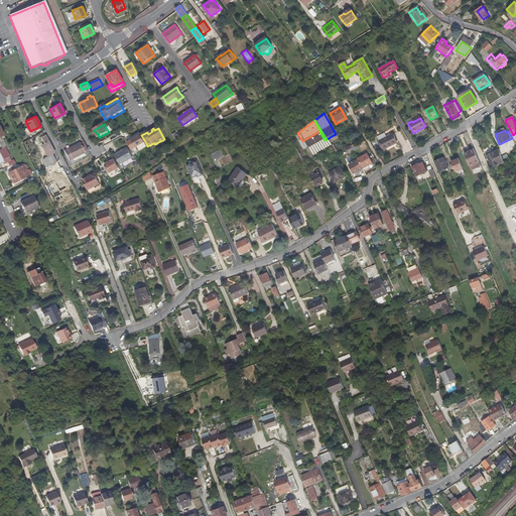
[(39,140),(45,152),(53,148),(46,134),(41,137),(42,139),(39,140)]
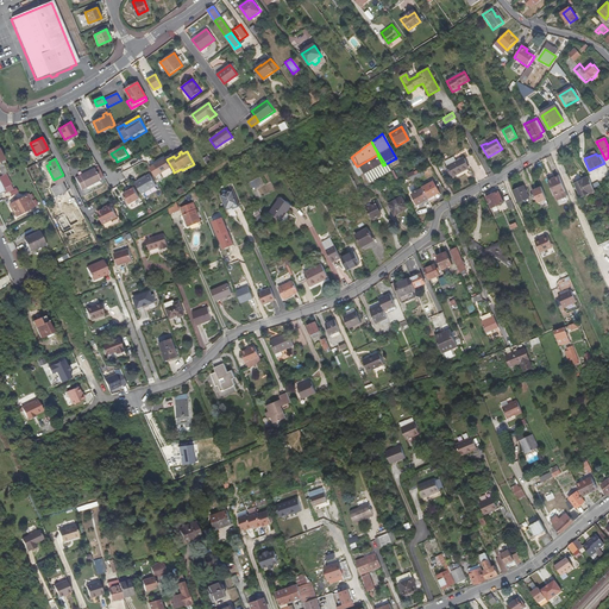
[(463,158),(447,168),(452,176),(469,168),(463,158)]
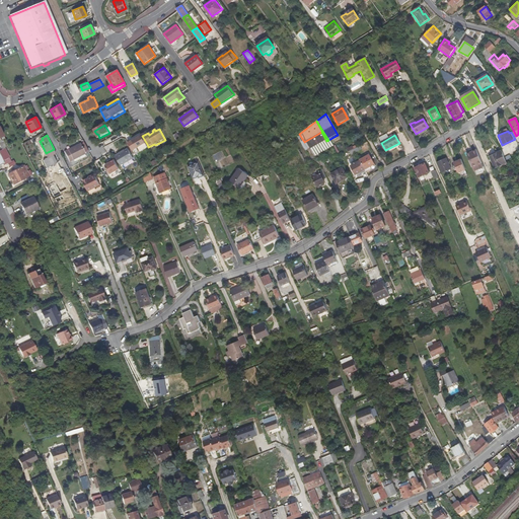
[(147,144),(142,136),(133,142),(137,149),(147,144)]
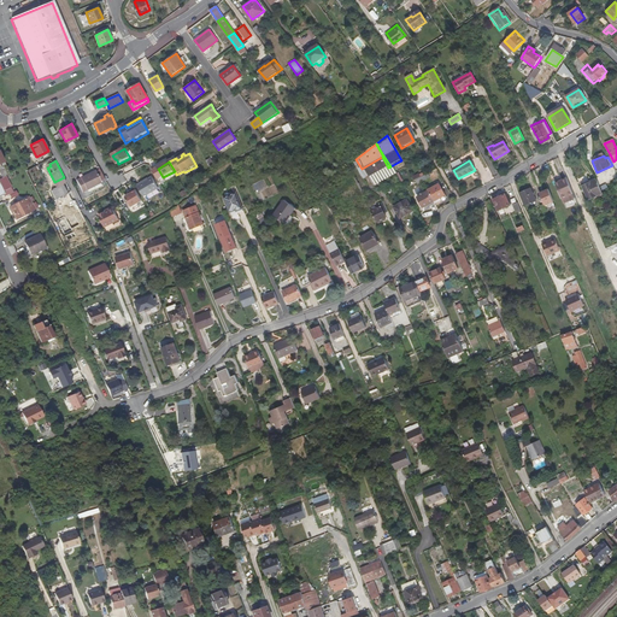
[(83,192),(101,183),(95,171),(77,180),(83,192)]
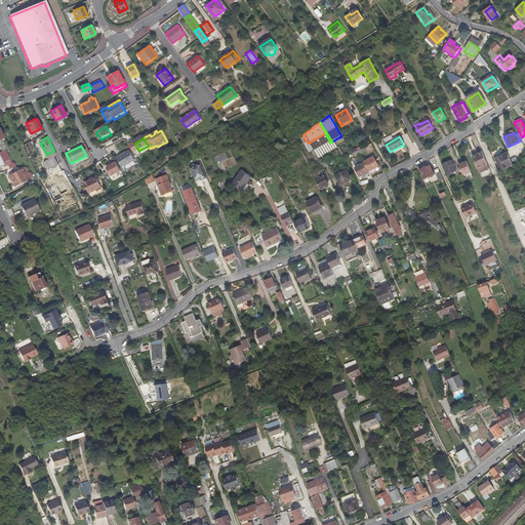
[(3,167),(8,164),(6,161),(2,151),(0,152),(0,166),(3,165),(3,167)]
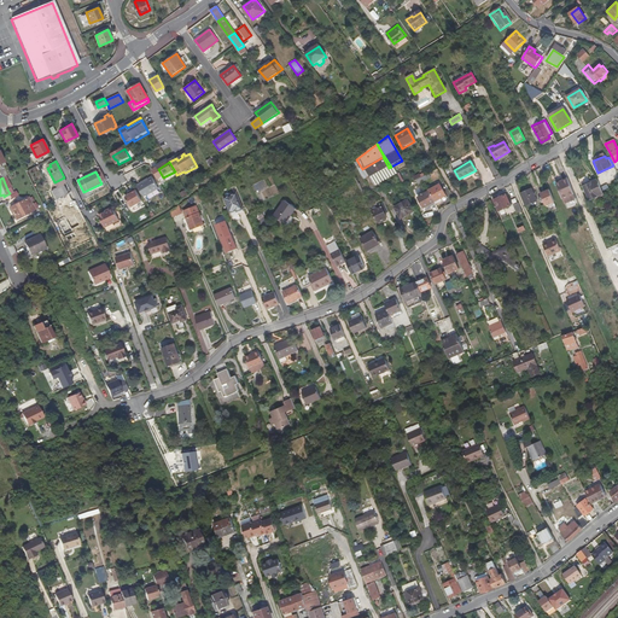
[(567,178),(557,182),(563,197),(573,192),(567,178)]
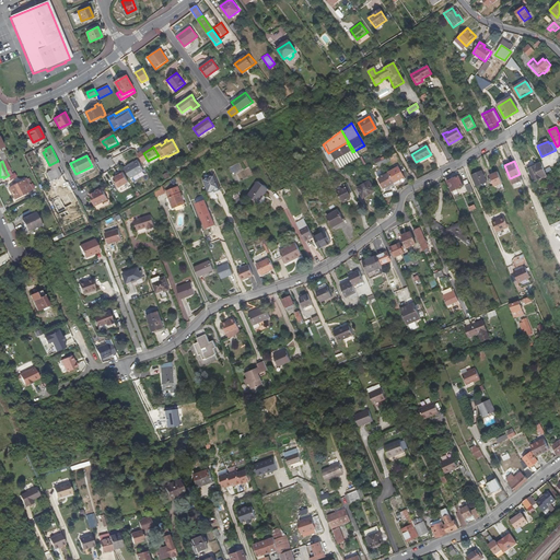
[(132,165),(125,170),(131,179),(144,172),(139,162),(132,165)]
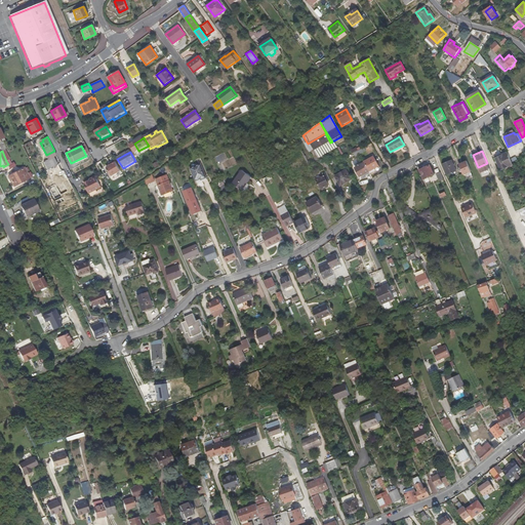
[(496,159),(501,169),(513,164),(508,153),(503,155),(496,159)]
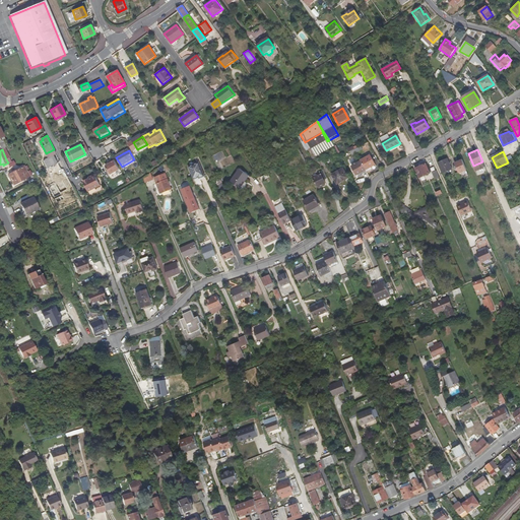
[(45,163),(50,160),(46,153),(41,155),(45,163)]
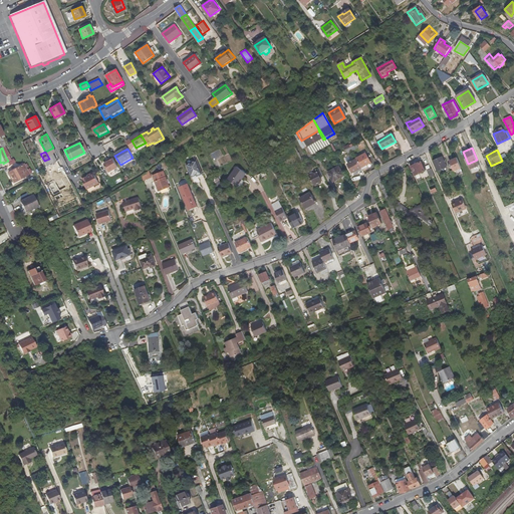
[(370,164),(365,154),(356,160),(361,169),(370,164)]
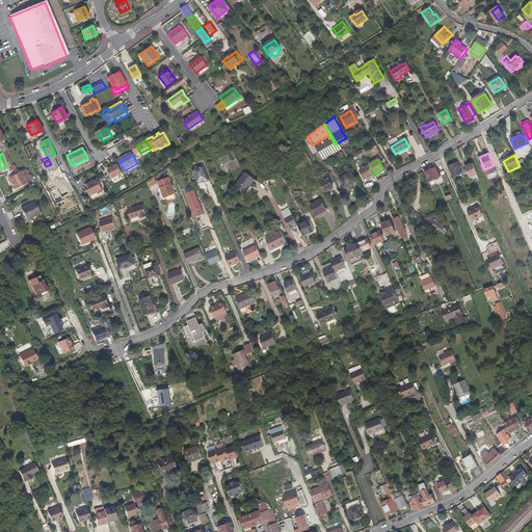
[(466,165),(470,177),(478,174),(474,162),(466,165)]
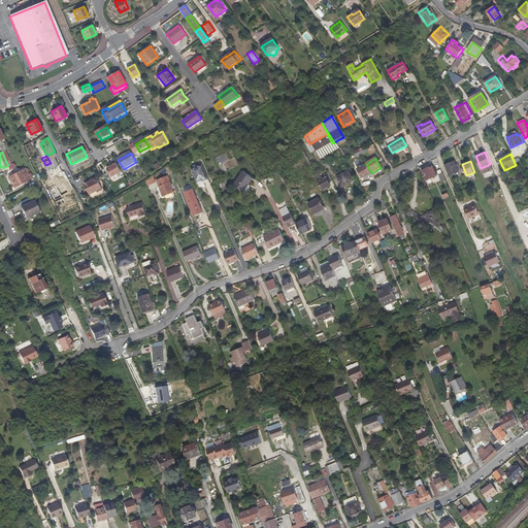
[(460,172),(455,162),(446,167),(451,177),(460,172)]
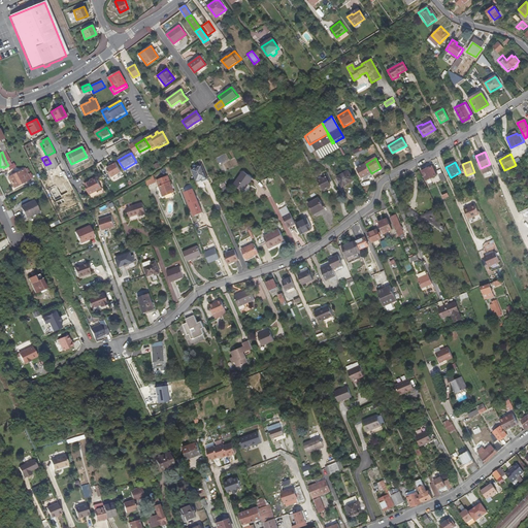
[(122,173),(116,163),(112,165),(113,166),(110,167),(107,169),(112,178),(122,173)]
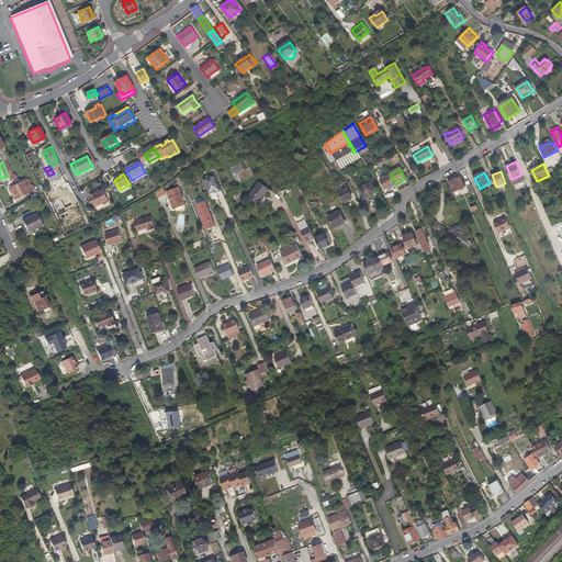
[(380,180),(385,190),(395,184),(390,175),(380,180)]
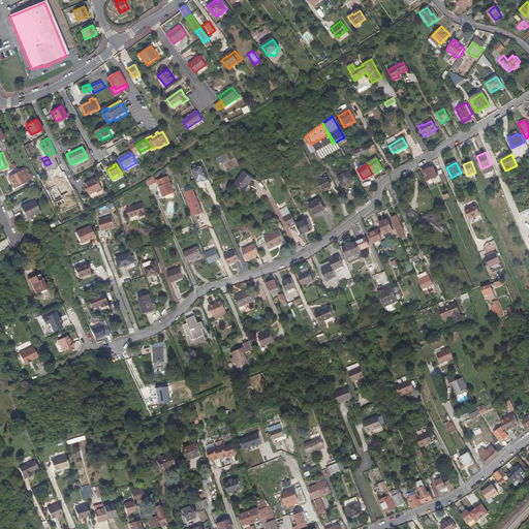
[(491,164),(481,168),(483,173),(492,168),(491,164)]
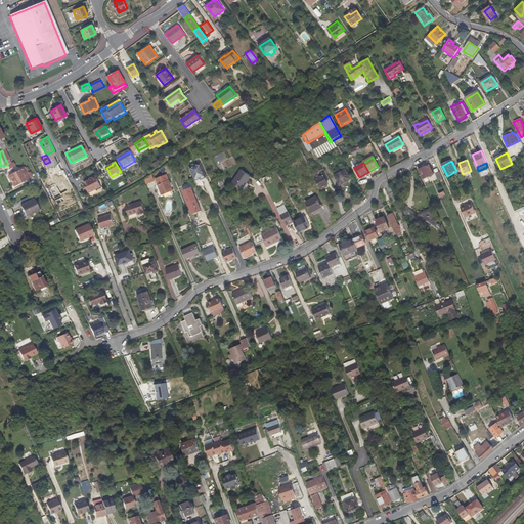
[(202,179),(207,177),(201,165),(191,169),(197,180),(202,178),(202,179)]
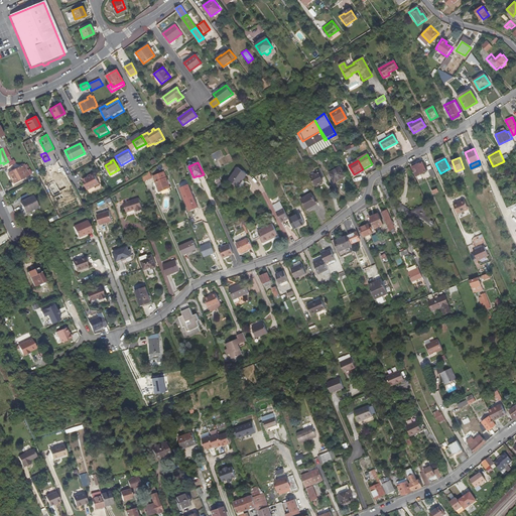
[(416,176),(427,171),(423,162),(412,167),(416,176)]
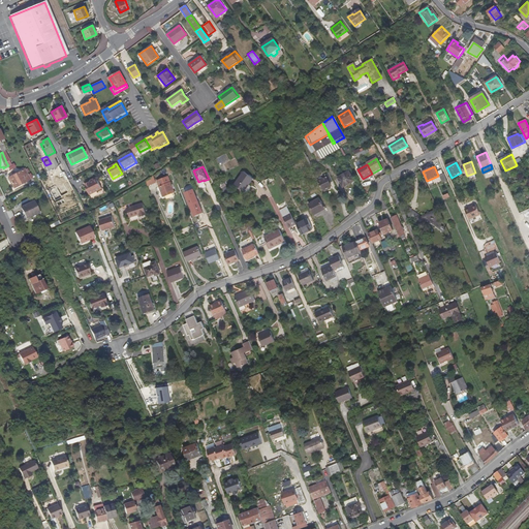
[(8,178),(13,188),(30,180),(25,169),(8,178)]
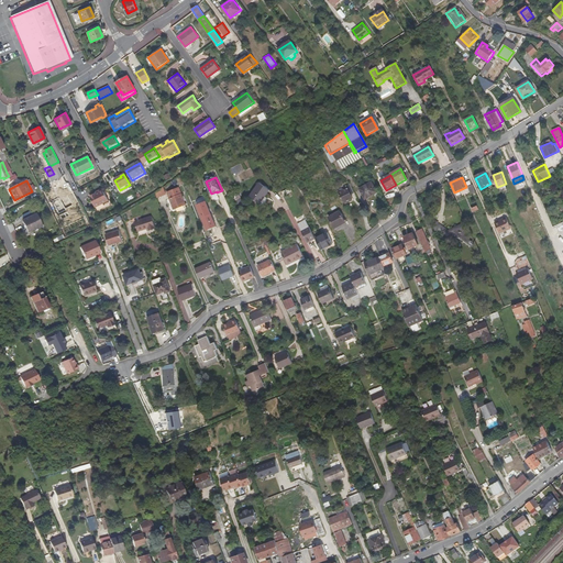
[(269,190),(260,184),(250,197),(260,203),(264,197),(265,198),(269,190)]
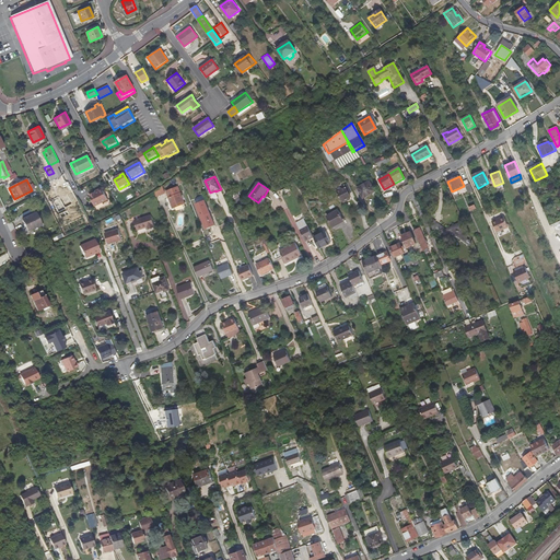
[(371,187),(369,183),(357,189),(363,199),(373,194),(370,187),(371,187)]
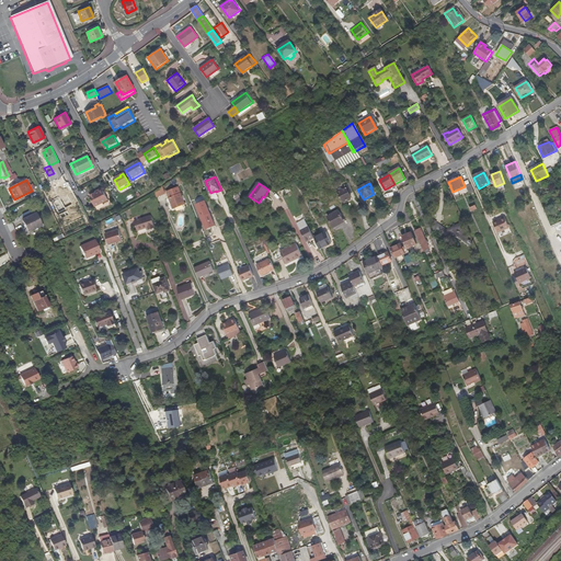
[(352,193),(348,185),(344,187),(347,195),(340,199),(343,205),(352,199),(350,196),(353,194),(352,193)]
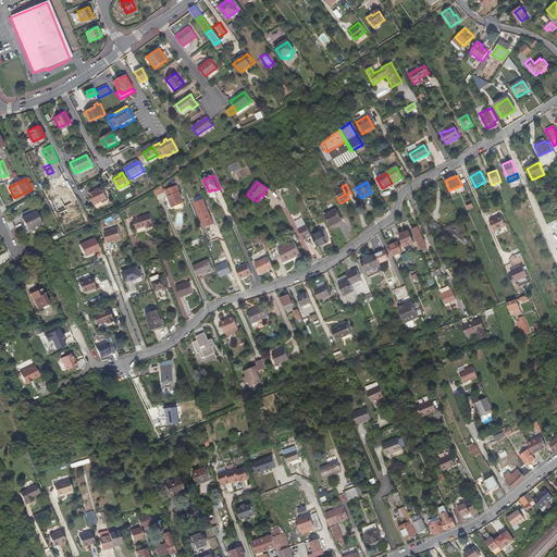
[(89,194),(95,205),(108,198),(102,186),(98,188),(98,190),(96,192),(95,192),(89,194)]
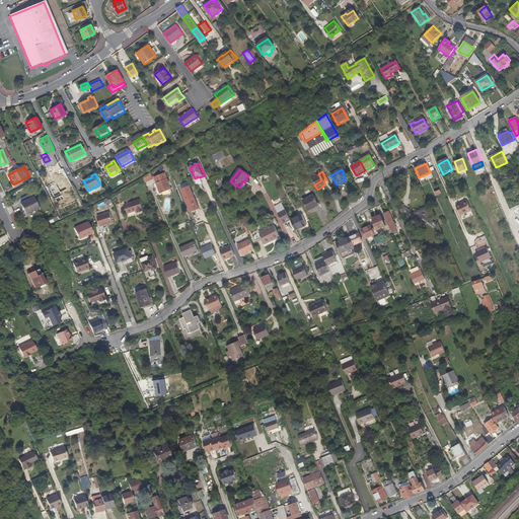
[(160,193),(170,189),(164,173),(156,177),(158,183),(156,183),(160,193)]
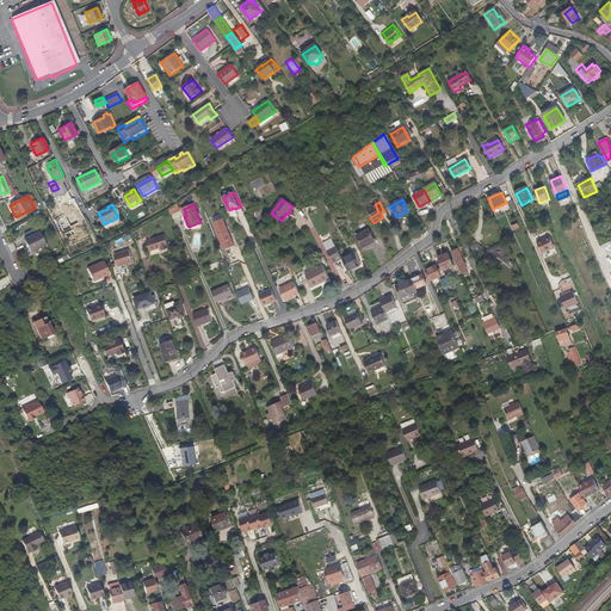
[(223,220),(214,223),(217,230),(218,230),(221,236),(220,236),(226,251),(235,247),(232,240),(230,240),(228,234),(229,233),(223,220)]
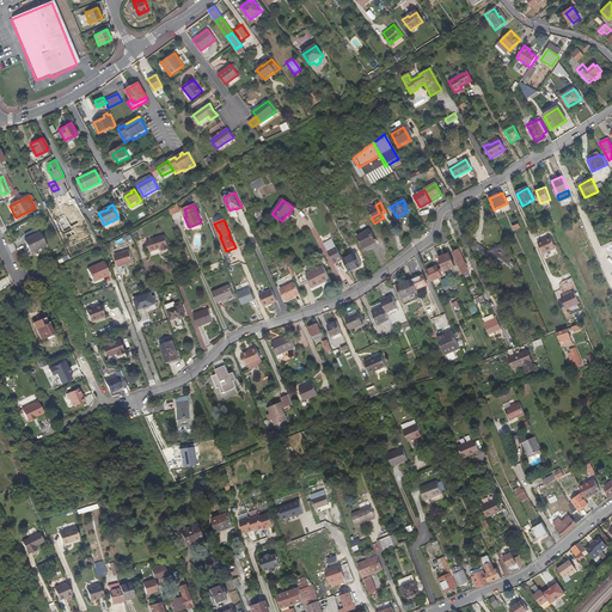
[(369,232),(357,238),(363,250),(374,244),(372,238),(373,237),(369,232)]
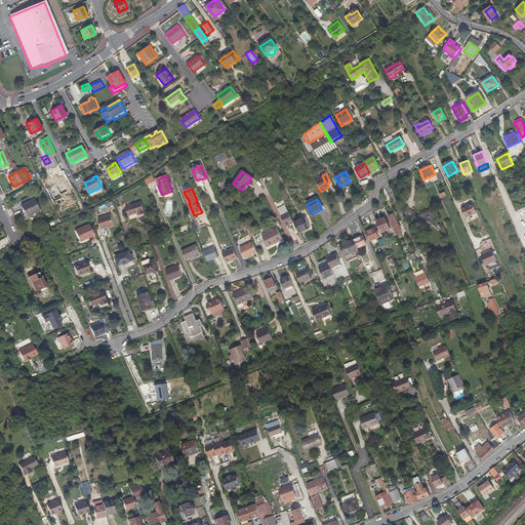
[(38,210),(37,207),(33,200),(22,206),(27,216),(32,214),(38,210)]
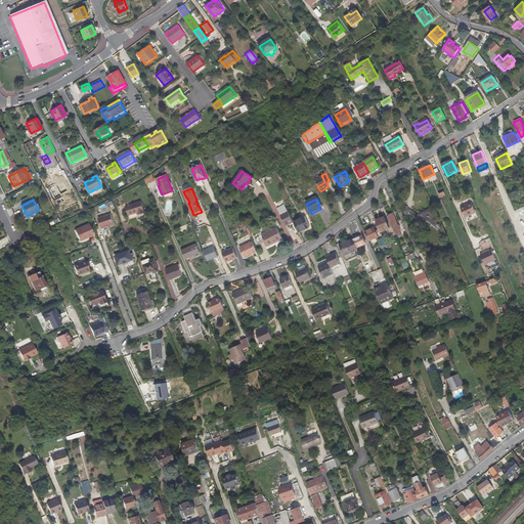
[(143,212),(144,212),(141,203),(126,208),(129,217),(138,214),(139,216),(144,214),(143,212)]
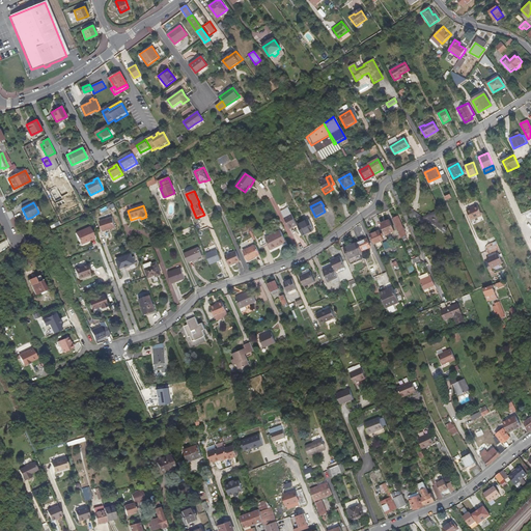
[(412,221),(417,219),(415,213),(404,205),(412,221)]
